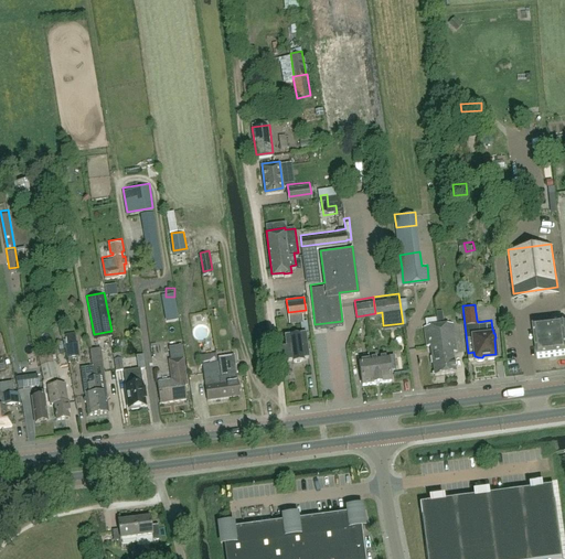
[(443,350),(446,369),(456,368),(452,348),(456,347),(452,319),(437,321),(439,340),(439,345),(441,345),(443,350)]
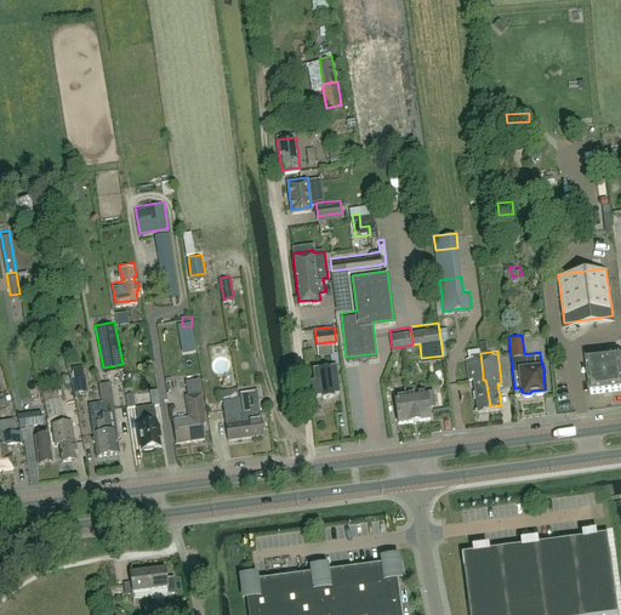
[(620,352),(605,354),(610,387),(620,386),(620,352)]
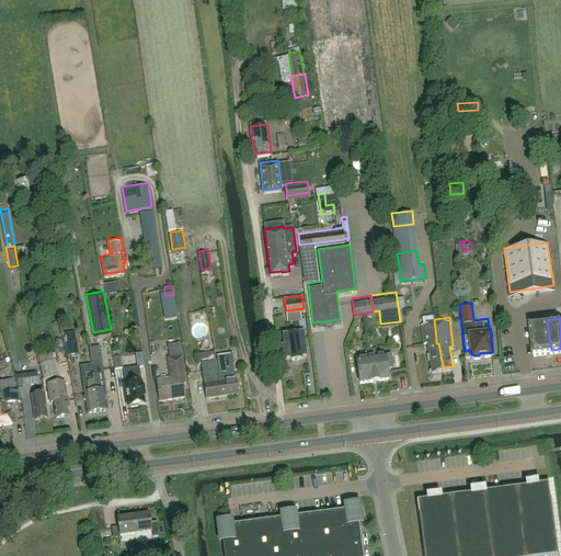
[(436,338),(434,319),(421,321),(423,340),(427,340),(431,370),(443,367),(439,348),(438,343),(436,343),(436,338)]
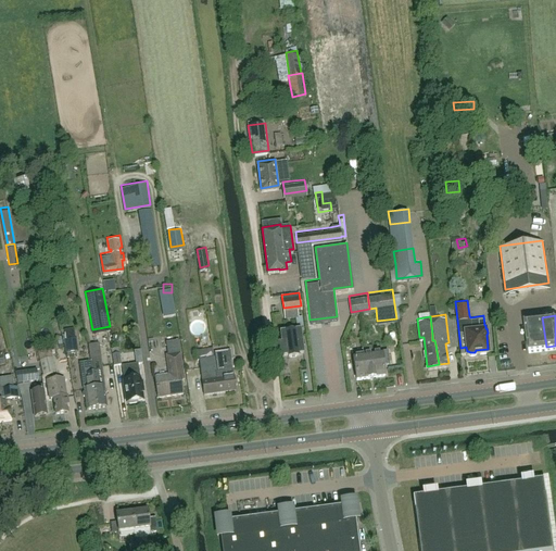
[(525,320),(528,340),(529,349),(546,347),(542,317),(525,320)]
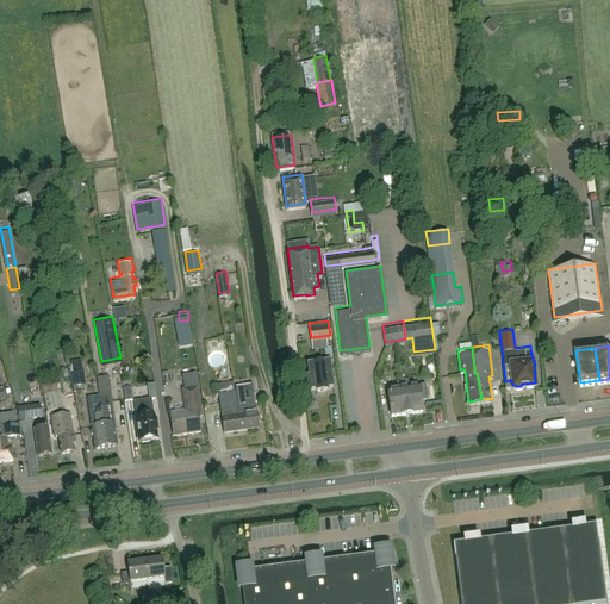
[(332,383),(329,356),(307,360),(309,372),(304,373),(305,386),(316,385),(316,386),(327,385),(327,384),(332,383)]
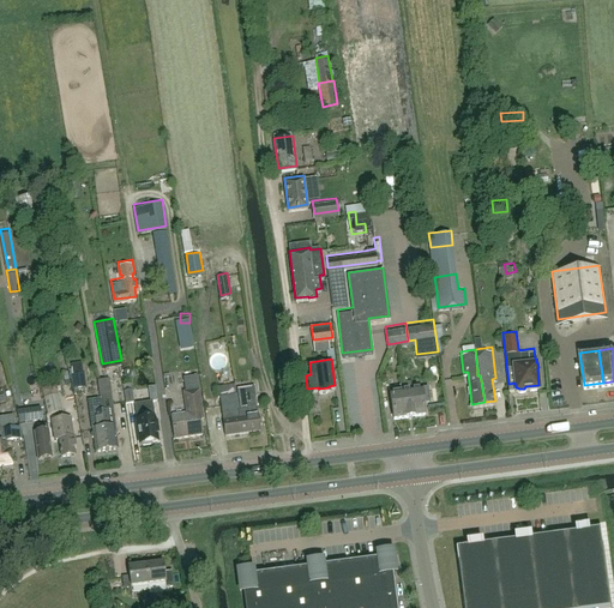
[(86,384),(85,369),(71,371),(72,385),(86,384)]
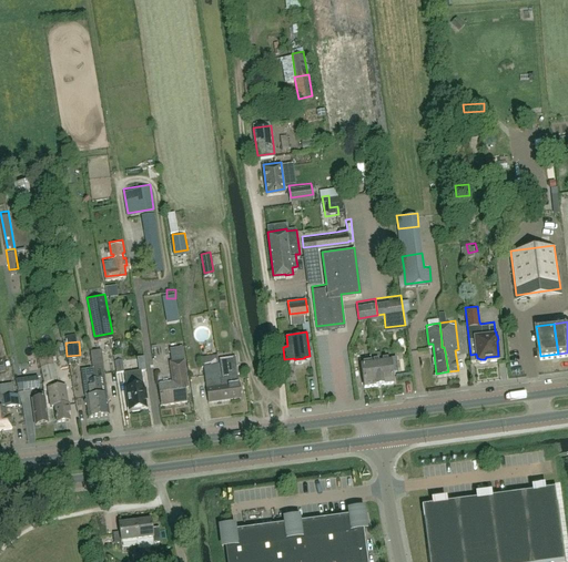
[(182,343),(170,345),(172,358),(184,356),(182,343)]
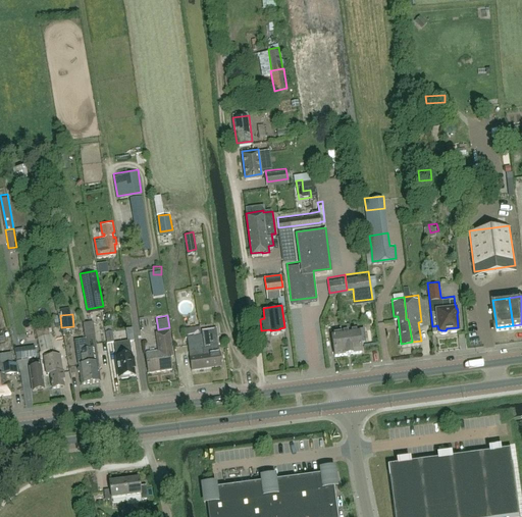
[(342,323),(344,337),(340,337),(341,340),(344,340),(345,351),(345,352),(352,351),(352,350),(361,349),(360,338),(365,338),(364,325),(358,326),(358,325),(350,327),(349,320),(342,321),(342,323)]
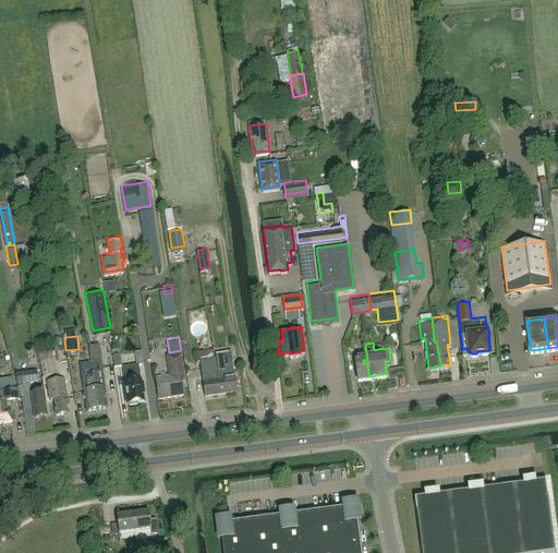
[(121,361),(119,344),(110,345),(113,362),(121,361)]
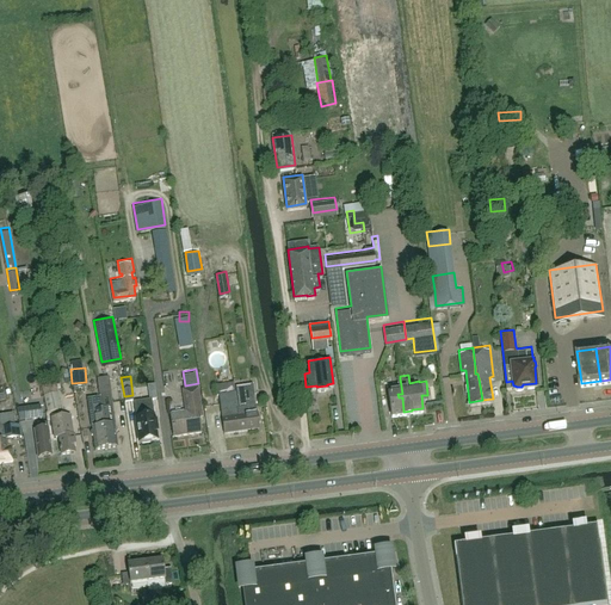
[(399,397),(397,394),(402,394),(400,378),(393,380),(393,386),(388,386),(392,413),(403,411),(402,397),(399,397)]
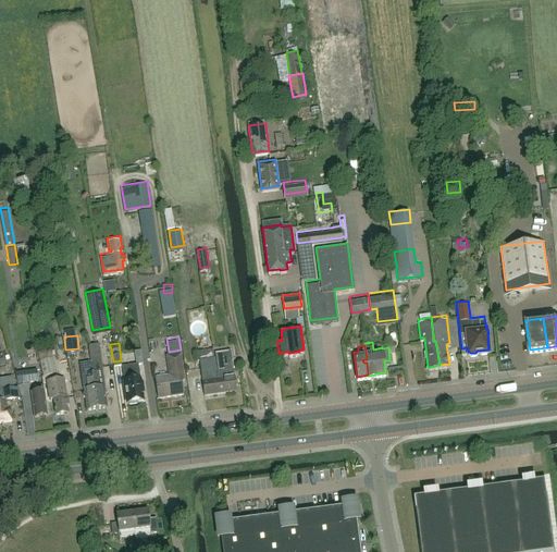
[(166,352),(169,371),(155,373),(158,394),(184,391),(182,377),(184,376),(181,350),(169,352),(166,352)]
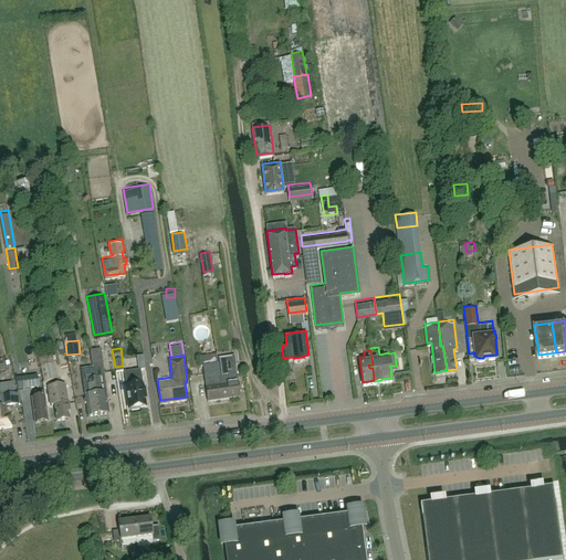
[(40,362),(43,378),(56,374),(53,359),(40,362)]
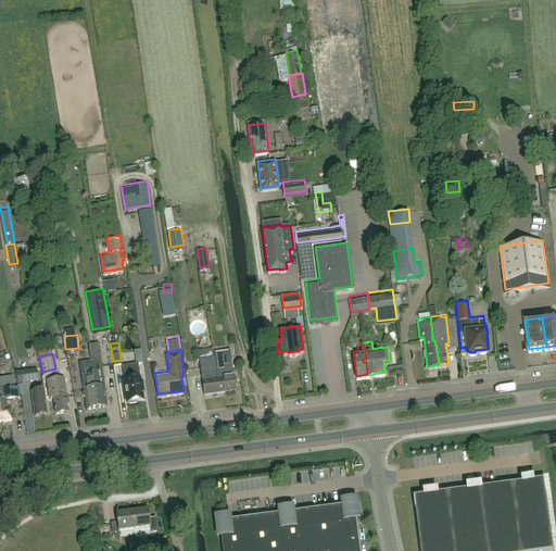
[(224,378),(218,378),(217,367),(216,367),(215,362),(214,353),(200,355),(201,364),(204,390),(225,388),(224,378)]
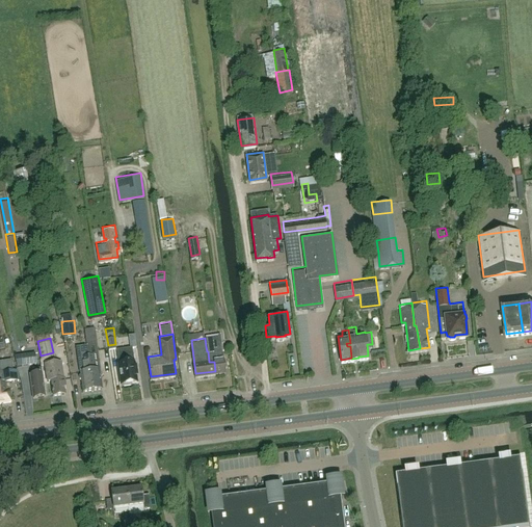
[(88,352),(92,387),(102,385),(101,372),(101,371),(101,369),(100,368),(100,366),(98,366),(96,351),(95,340),(86,342),(88,352)]
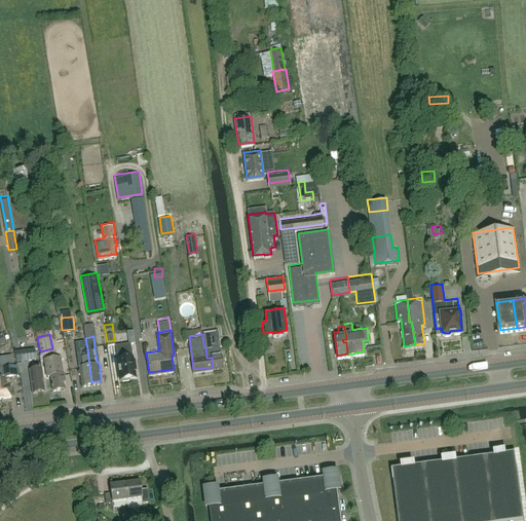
[(91,382),(87,348),(85,338),(76,339),(80,365),(78,368),(78,370),(80,372),(82,383),(91,382)]
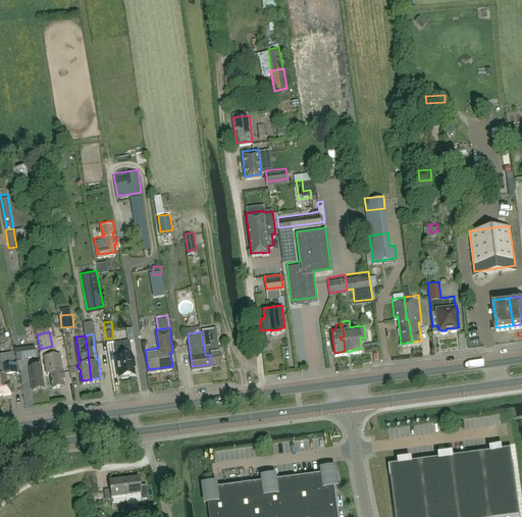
[(129,338),(115,340),(117,354),(116,354),(119,373),(121,373),(121,375),(128,373),(127,372),(134,371),(133,365),(135,365),(133,352),(132,352),(129,338)]
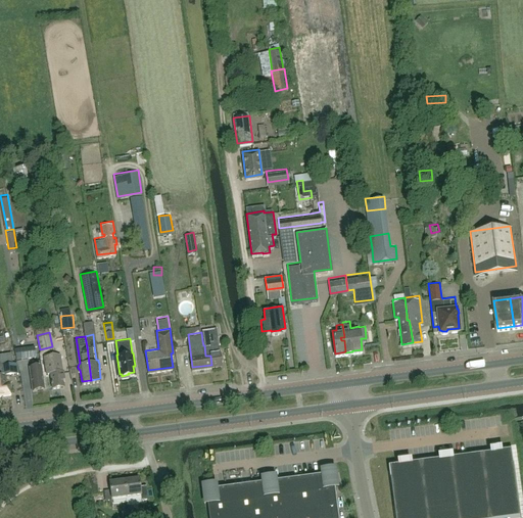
[(19,342),(13,343),(16,356),(36,354),(34,342),(20,344),(19,342)]
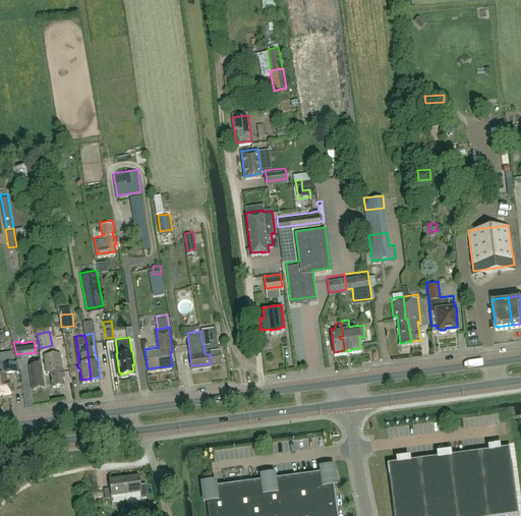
[(210,354),(211,363),(221,361),(218,342),(204,344),(205,354),(210,354)]
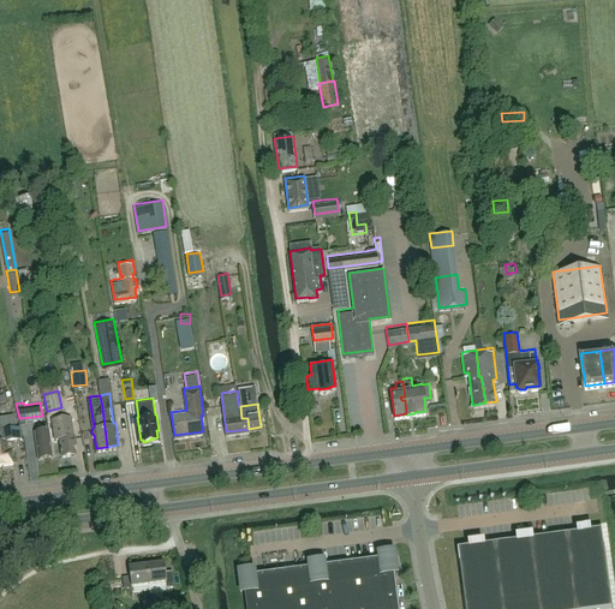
[(0,454),(1,461),(13,459),(10,436),(22,435),(21,423),(16,424),(15,412),(0,413),(0,427),(1,437),(0,436),(0,454)]
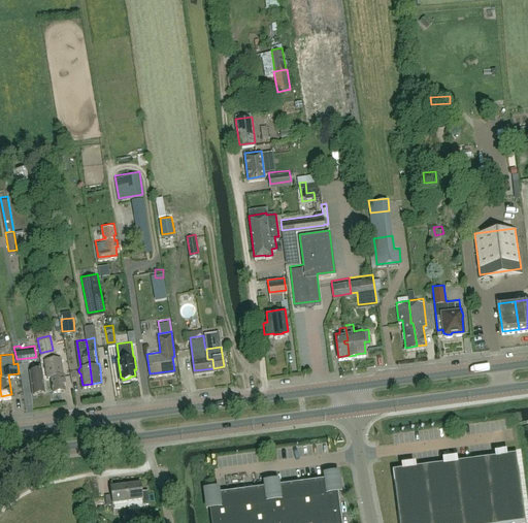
[(60,357),(51,358),(53,372),(51,372),(53,389),(65,387),(64,379),(66,379),(64,370),(62,371),(60,357)]
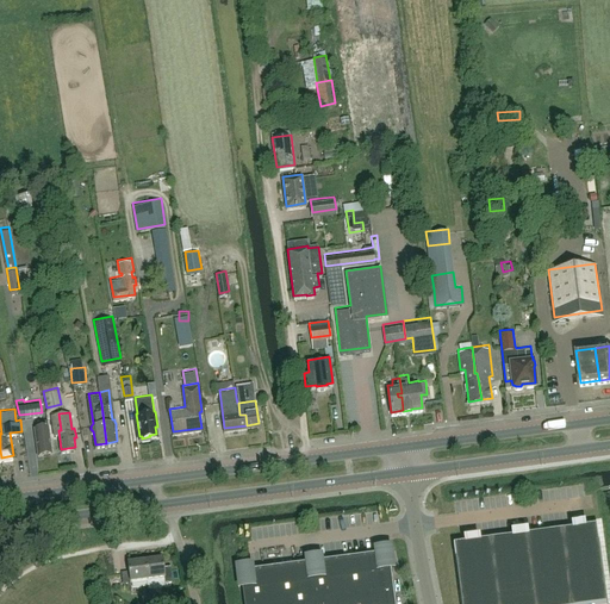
[(47,417),(39,418),(39,424),(35,425),(38,453),(51,450),(47,417)]
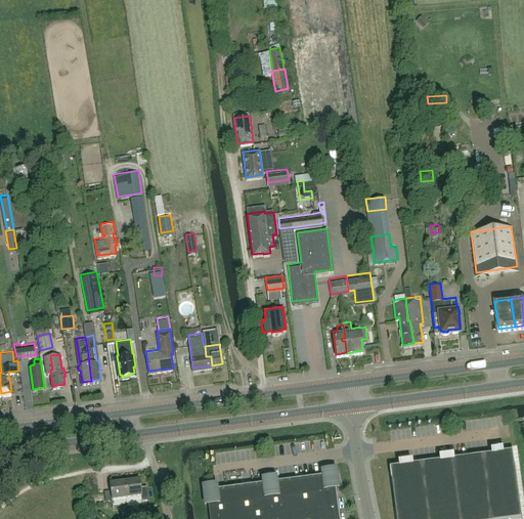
[(436,442),(437,449),(450,448),(450,441),(436,442)]
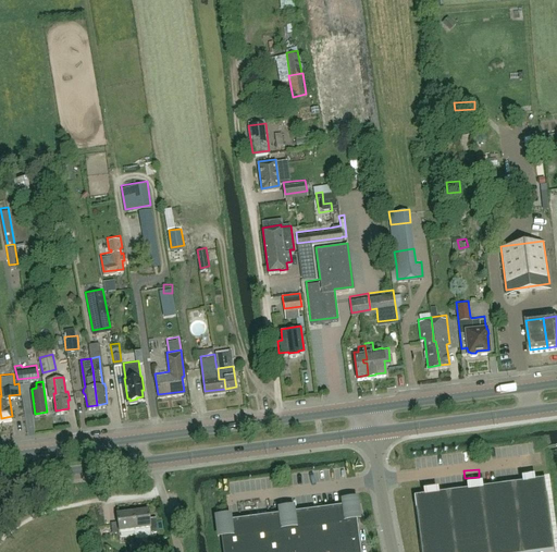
[(421,485),(436,482),(435,475),(420,478),(421,485)]
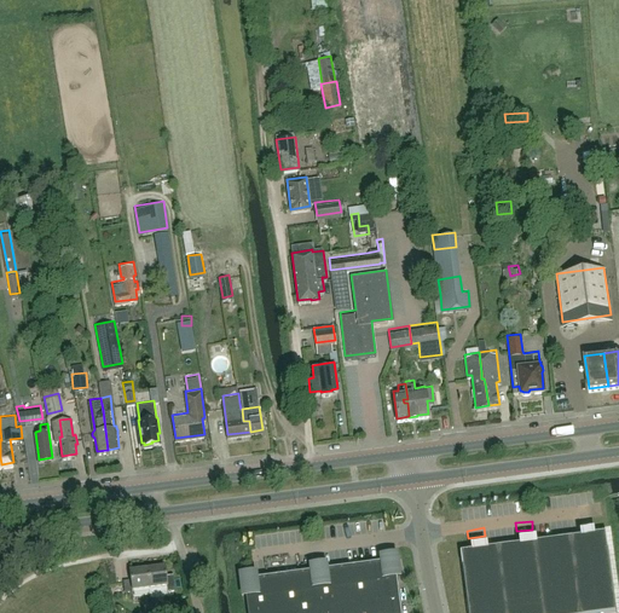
[(473,545),(470,545),(460,548),(468,612),(574,612),(617,608),(612,570),(606,528),(593,530),(594,533),(583,535),(583,532),(562,535),(545,537),(545,536),(532,538),(532,541),(528,542),(522,542),(521,539),(484,544),(484,547),(474,549),(473,545)]
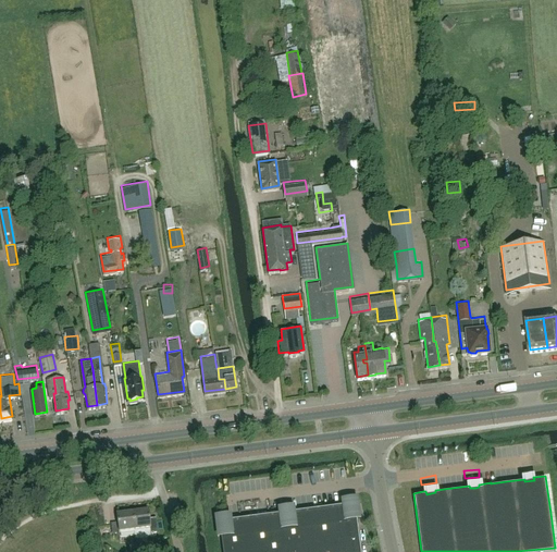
[(222,551),(360,551),(354,501),(219,518),(222,551)]
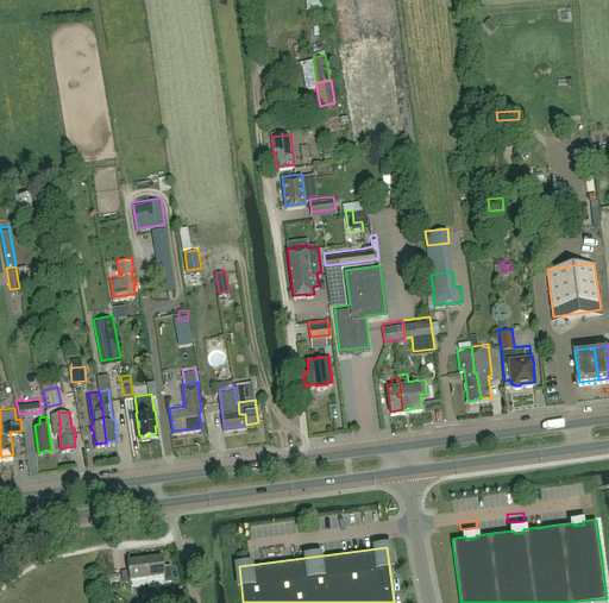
[(145,556),(148,576),(164,573),(162,553),(145,556)]
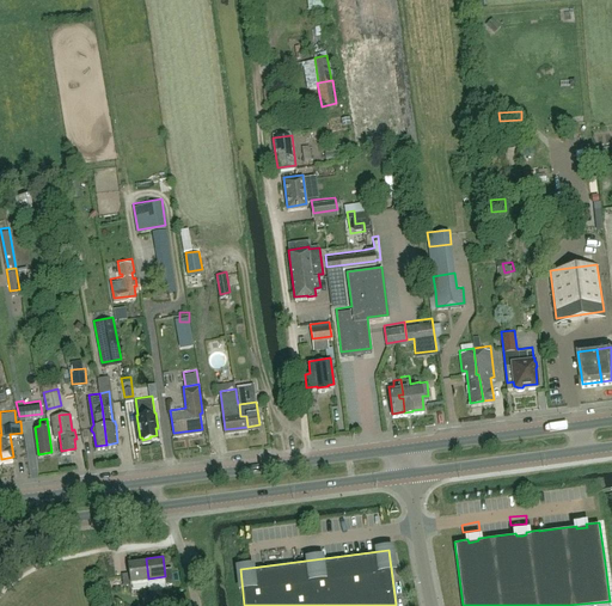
[(148,579),(146,558),(128,561),(129,570),(130,581),(132,581),(148,579)]
